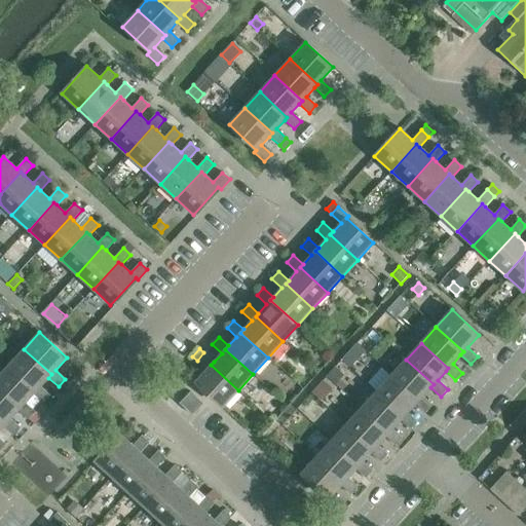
[(51,374),(24,349),(9,366),(36,390),(33,393),(43,403),(50,396),(40,386),(48,378),(51,374)]
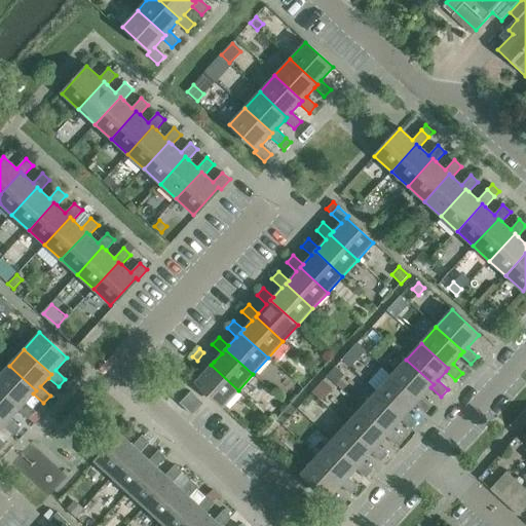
[(349,351),(341,360),(349,368),(358,359),(349,351)]
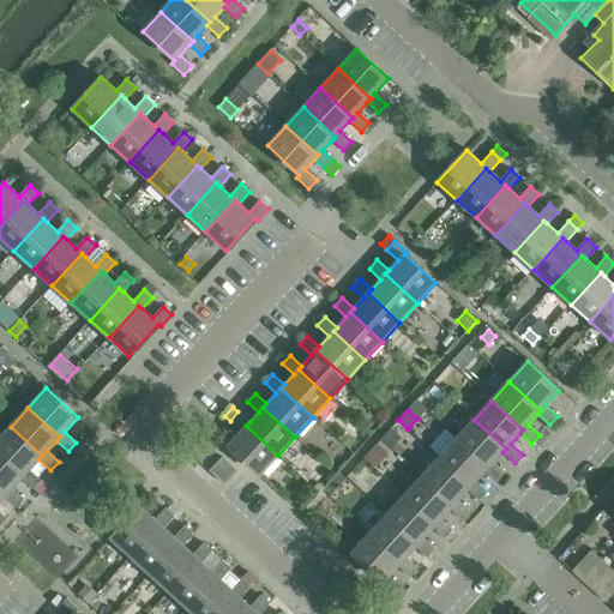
[(260,476),(278,456),(246,426),(250,422),(238,411),(230,421),(241,432),(228,446),(260,476)]
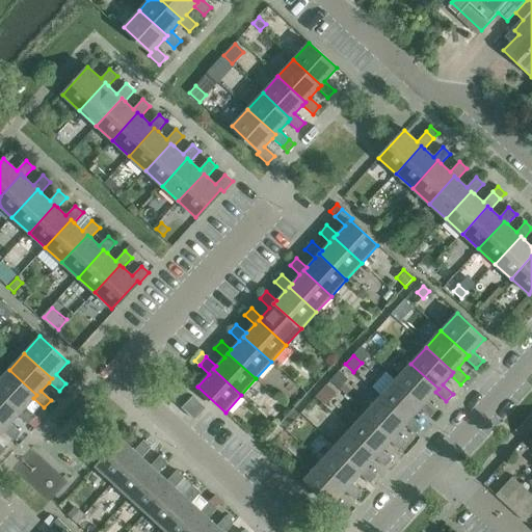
[(439,389),(410,364),(396,379),(423,405),(421,408),(430,418),(437,409),(427,400),(435,392),(439,389)]
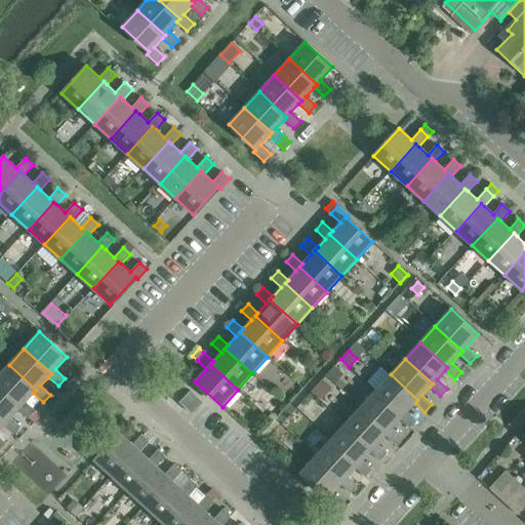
[(36,390),(9,365),(0,374),(0,386),(22,406),(18,409),(29,418),(35,411),(26,402),(33,393),(36,390)]
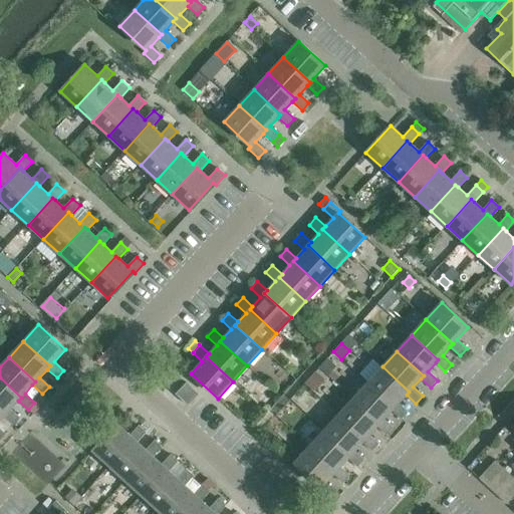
[(320,367),(328,374),(336,366),(327,359),(320,367)]
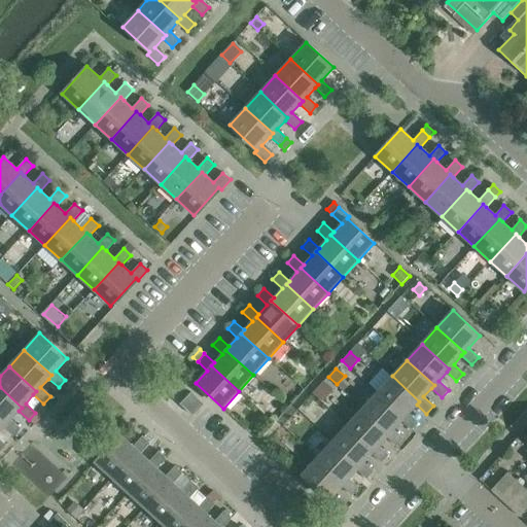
[(419,401),(392,376),(377,392),(405,418),(401,421),(412,430),(419,422),(409,413),(417,405),(419,401)]
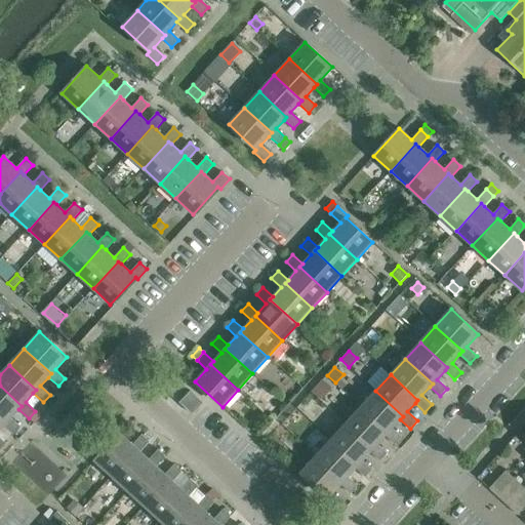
[(313,392),(321,400),(328,391),(320,384),(313,392)]
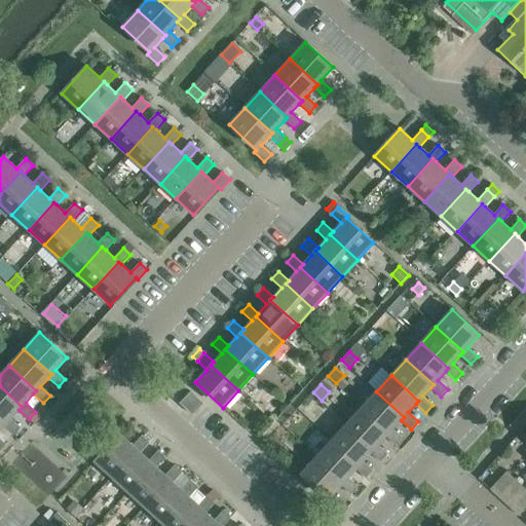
[(0,386),(0,417),(6,423),(3,426),(13,436),(21,428),(10,419),(19,410),(22,407),(0,386)]
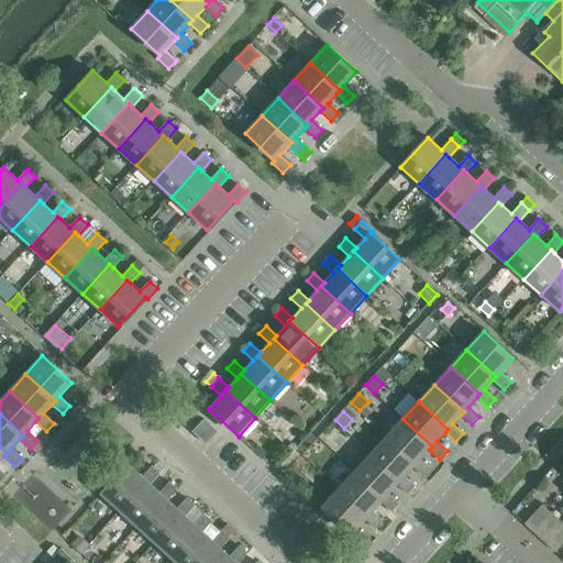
[(218,432),(203,419),(192,432),(206,444),(218,432)]
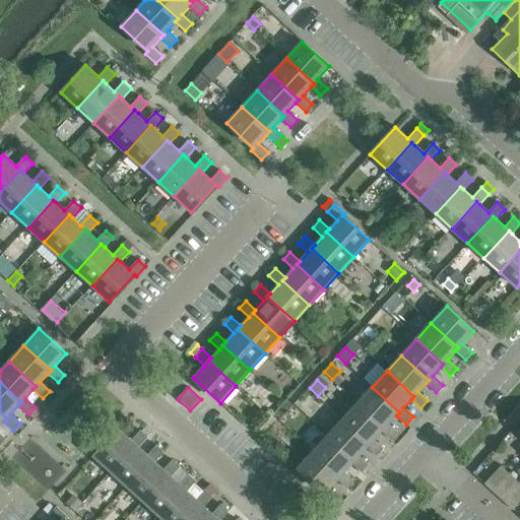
[(399,412),(372,387),(358,403),(384,429),(382,432),(391,440),(398,433),(388,424),(396,415),(399,412)]
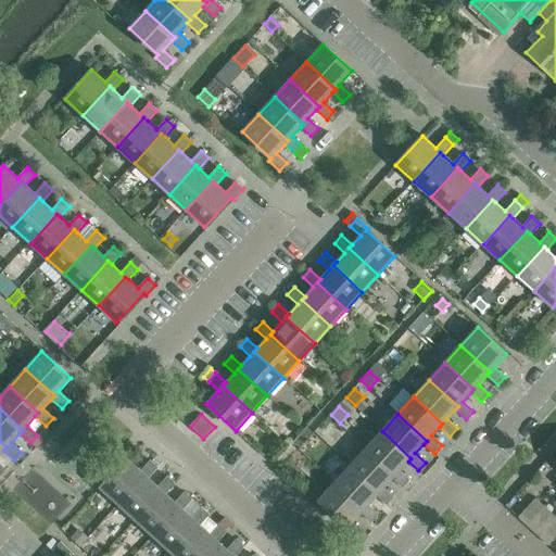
[(411,458),(382,431),(366,449),(395,476),(392,479),(403,488),(409,480),(400,470),(408,462),(411,458)]
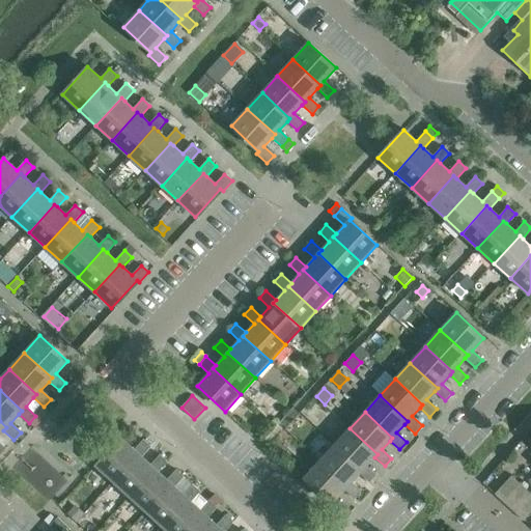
[(35,416),(29,423),(34,428),(42,420),(36,415),(35,416)]
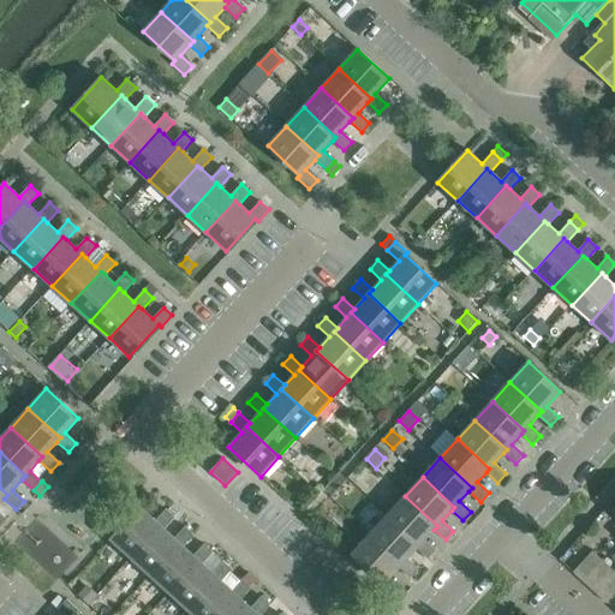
[(437,526),(405,496),(388,515),(419,544),(417,548),(428,559),(436,550),(424,539),(434,530),(437,526)]
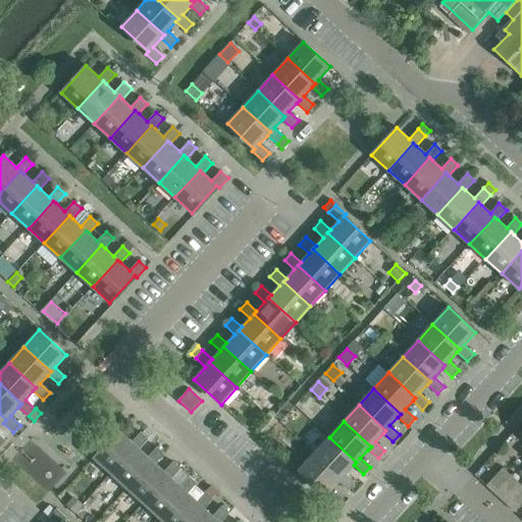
[(94,458),(111,473),(136,446),(140,449),(148,439),(141,432),(132,442),(119,430),(94,458)]
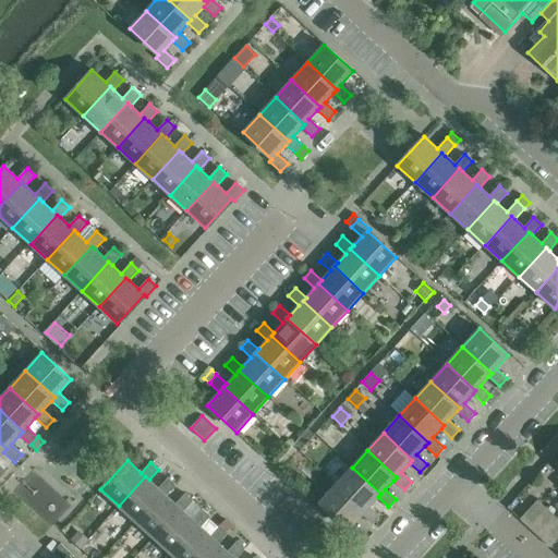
[(380,494),(352,468),(336,485),(365,511),(362,514),(373,524),(379,517),(370,507),(378,497),(380,494)]
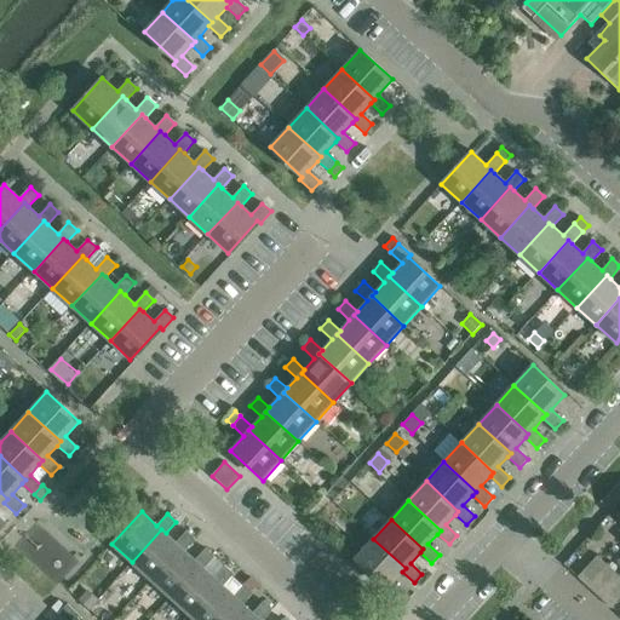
[(132,562),(151,580),(181,547),(184,551),(195,539),(187,530),(176,543),(166,533),(161,529),(132,562)]
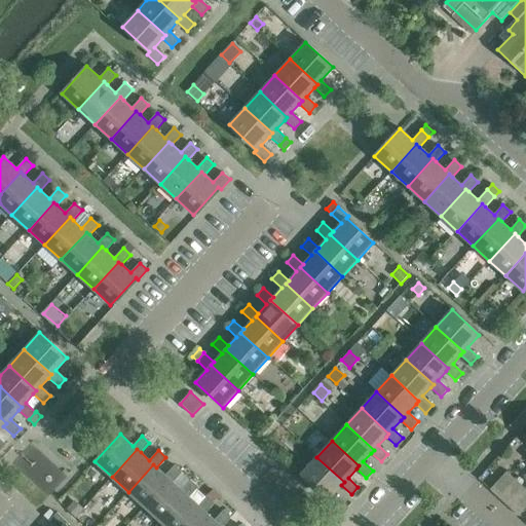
[(344,482),(316,457),(301,474),(328,499),(326,501),(336,511),(343,503),(333,494),(341,485),(344,482)]
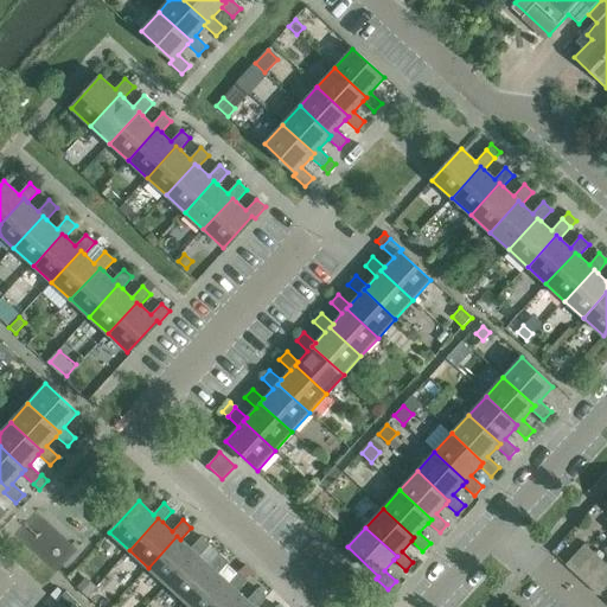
[(177,536),(148,568),(167,585),(196,554),(199,556),(210,545),(202,537),(191,549),(180,540),(177,536)]
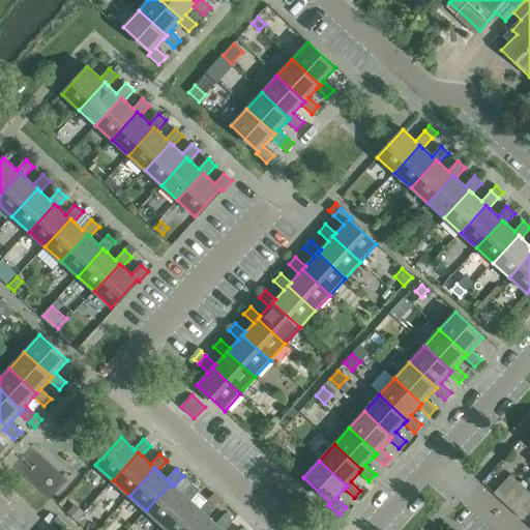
[(503,502),(520,484),(510,475),(494,494),(503,502)]
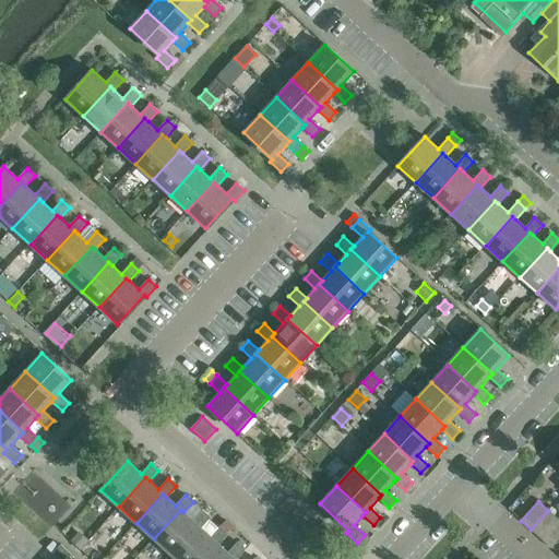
[(551,507),(548,511),(555,516),(558,512),(551,507)]
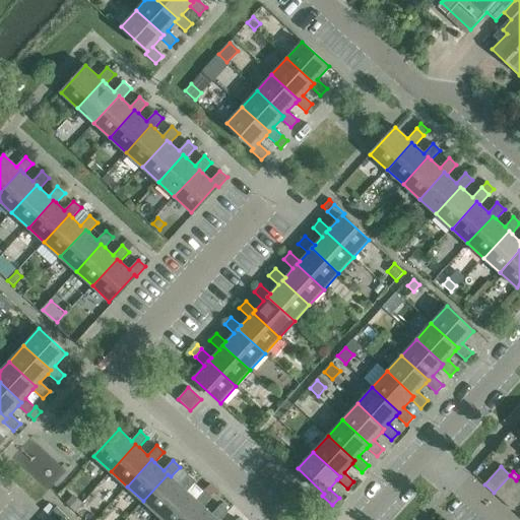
[(143,501),(159,516),(184,489),(187,492),(196,481),(189,475),(180,484),(171,476),(168,474),(143,501)]
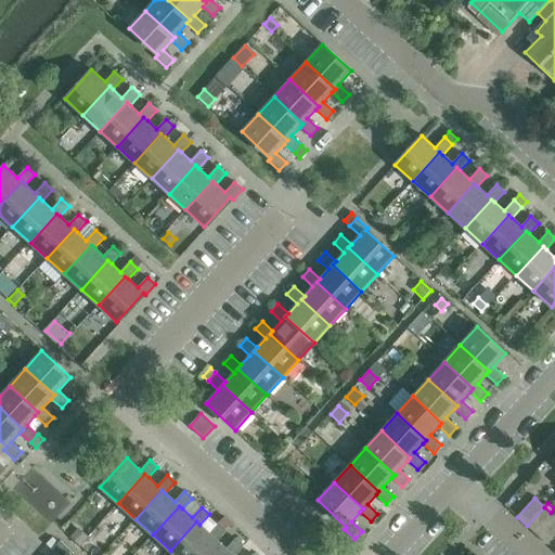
[(537,536),(554,516),(551,513),(544,507),(527,526),(537,536)]
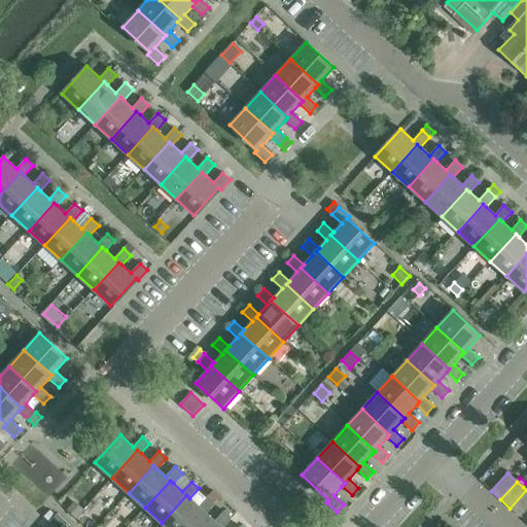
[(520,517),(526,508),(526,490),(510,508),(520,517)]
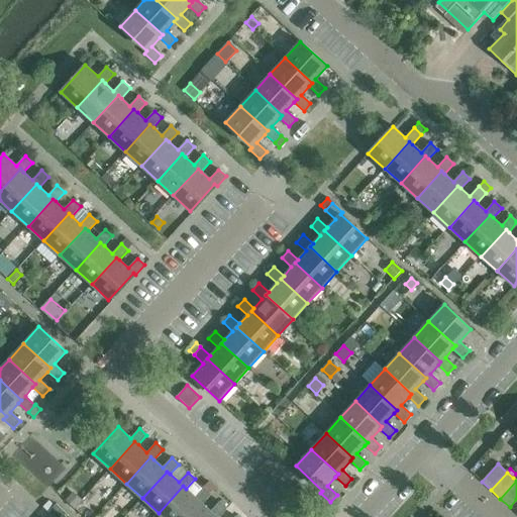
[(208,482),(204,487),(211,494),(216,489),(208,482)]
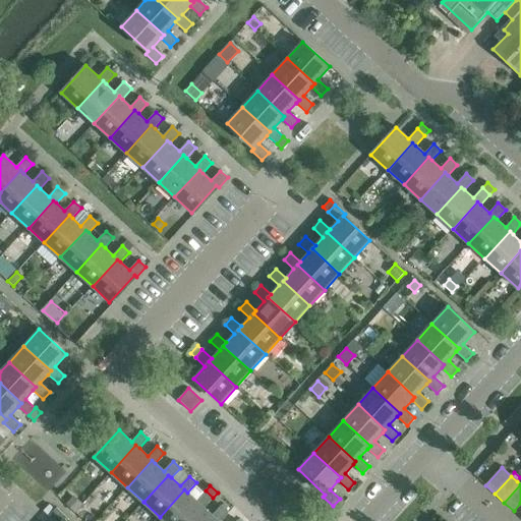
[(184,489),(160,517),(164,520),(184,520),(200,505),(204,507),(213,498),(206,490),(196,501),(187,493),(184,489)]
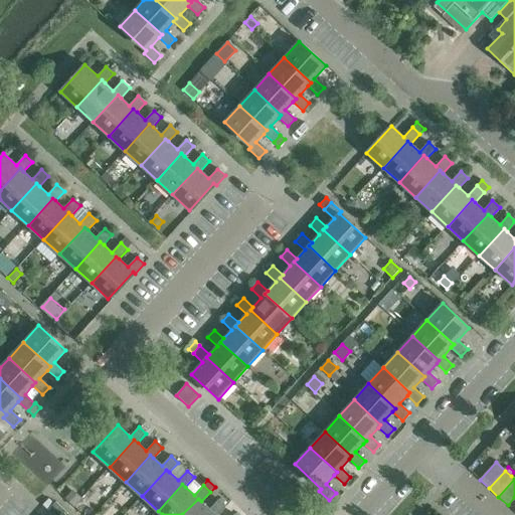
[(69,493),(64,498),(74,506),(79,501),(69,493)]
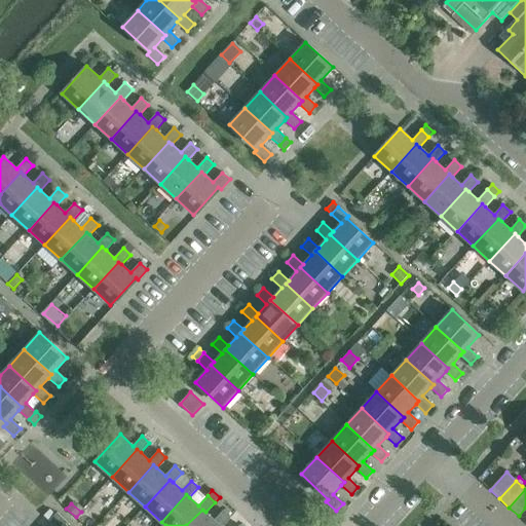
[(50,510),(45,515),(50,520),(55,515),(50,510)]
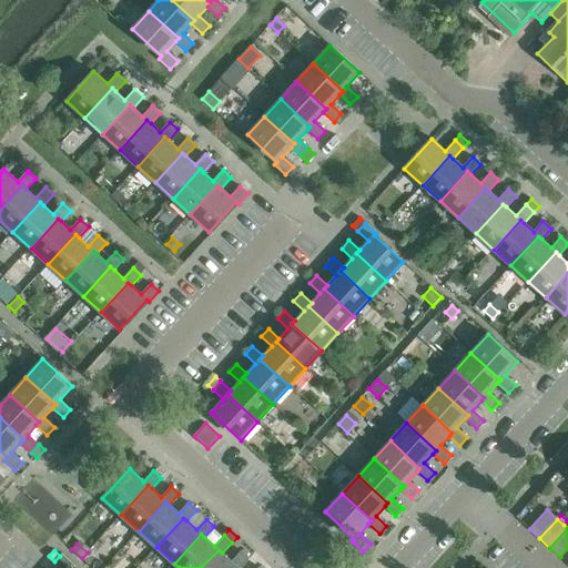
[(201,567),(233,567),(236,566),(237,567),(240,567),(250,558),(241,551),(232,561),(222,553),(219,550),(201,567)]
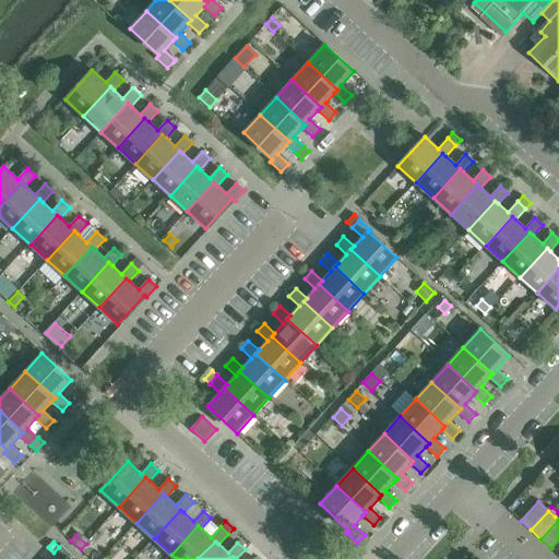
[(70,558),(69,558),(71,555),(60,545),(59,547),(54,552),(59,558),(70,558)]
